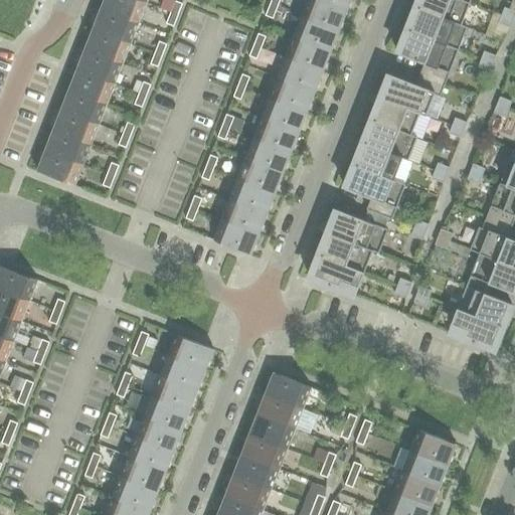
[(137,0),(105,0),(101,9),(138,24),(146,4),(137,0)]
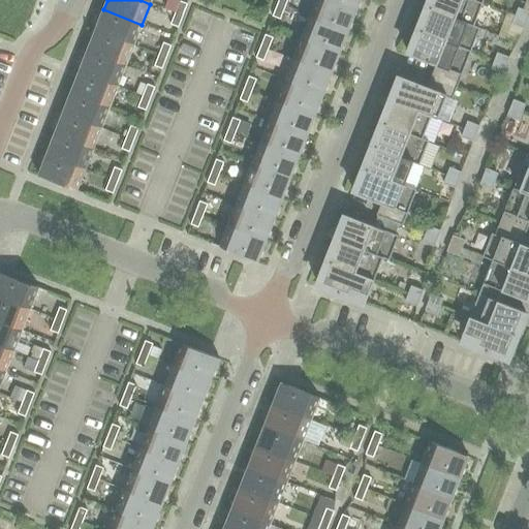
[(279,0),(277,5),(284,8),(287,0),(279,0)]
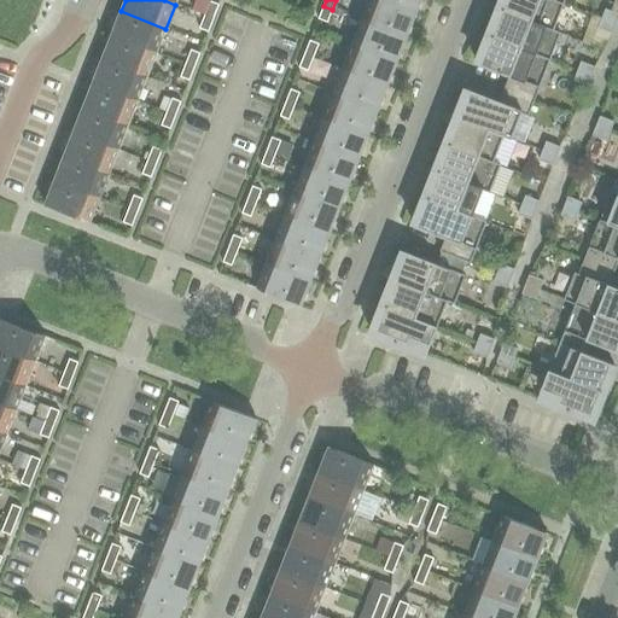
[(406,39),(415,15),(378,0),(369,0),(361,22),(406,39)]
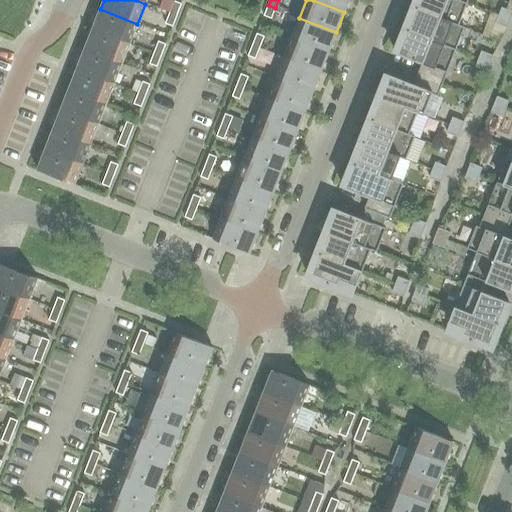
[(349,0),(313,0),(344,12),(349,0)]
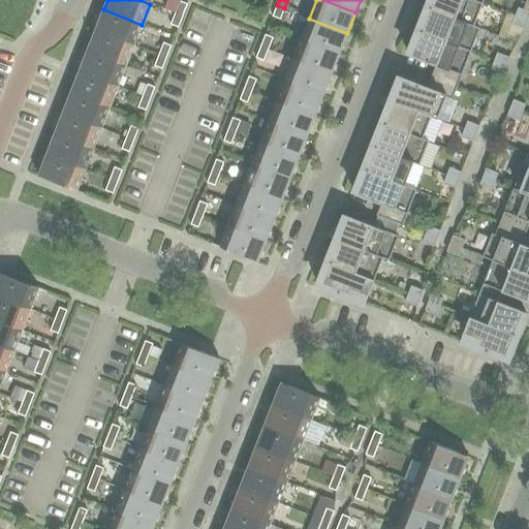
[(483,4),(472,0),(430,0),(428,9),(473,27),(483,4)]
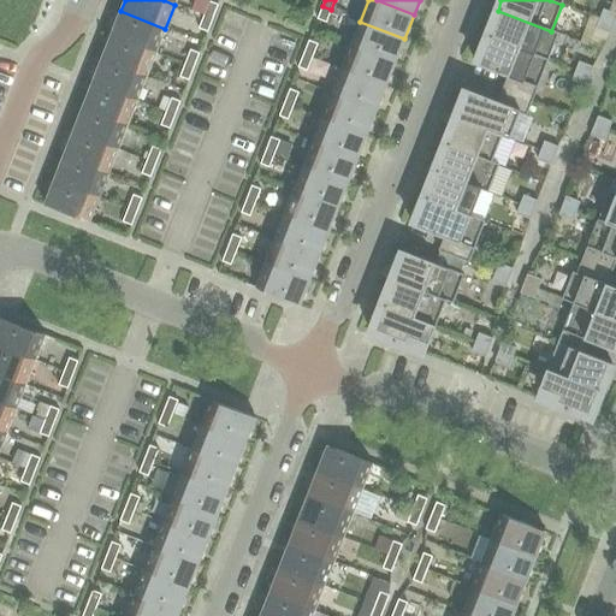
[(209,3),(203,16),(213,19),(218,6),(209,3)]
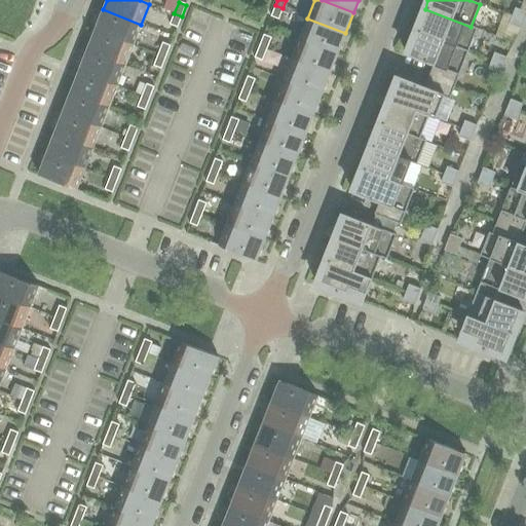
[(275,5),(271,16),(278,20),(283,8),(275,5)]
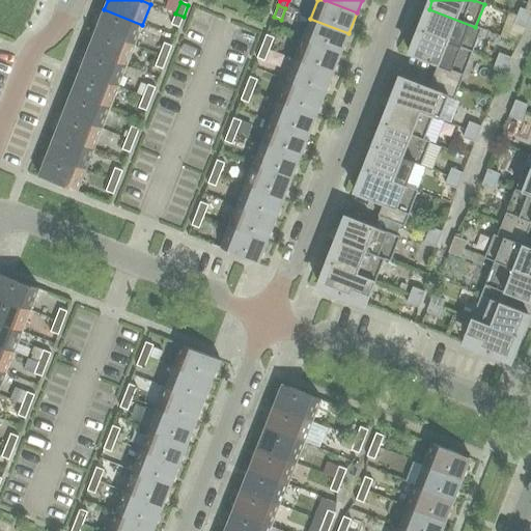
[(134,46),(142,25),(104,9),(96,30),(134,46)]
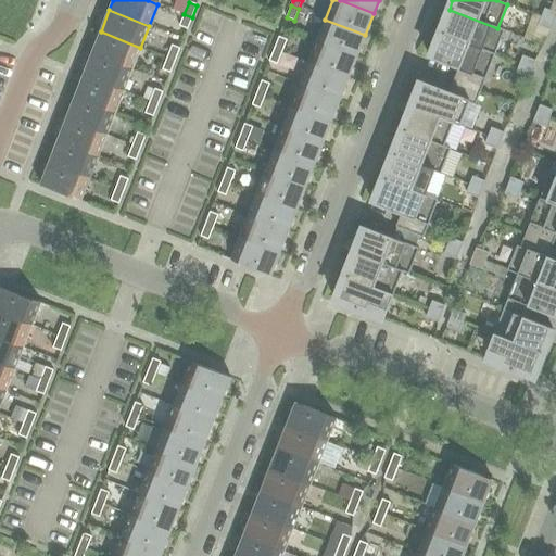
[(497,28),(450,10),(440,34),(494,55),(495,54),(482,50),(491,26),(497,29),(497,28)]
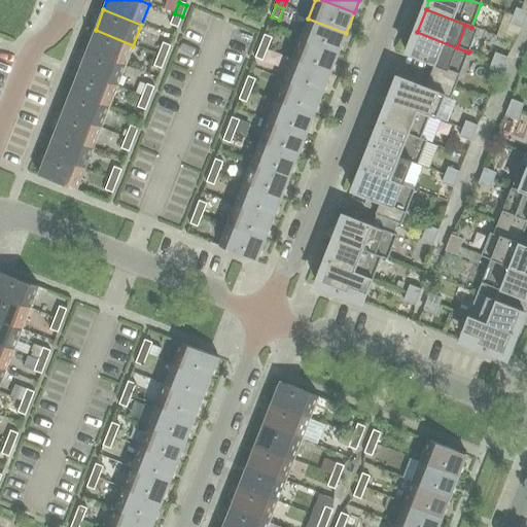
[(526,13),(516,9),(514,16),(525,22),(526,14),(526,13)]
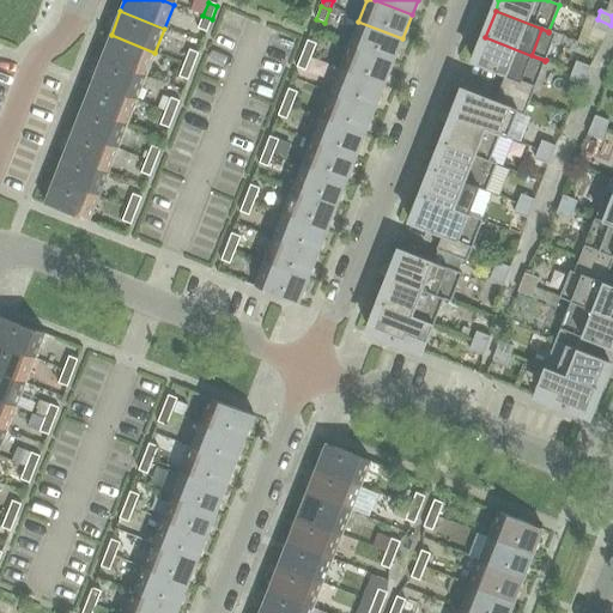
[(202,16),(198,29),(206,32),(212,19),(202,16)]
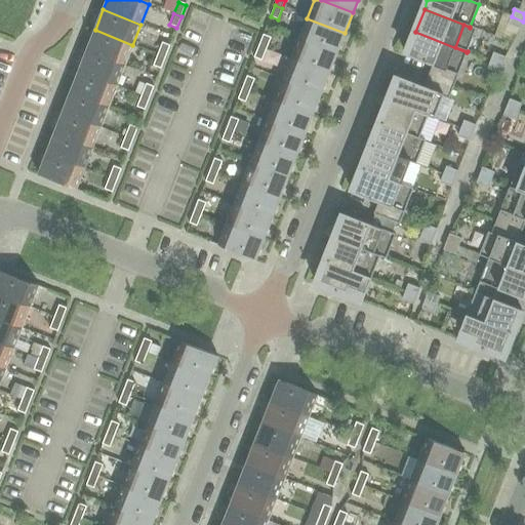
[(512,16),(509,25),(520,29),(523,22),(512,16)]
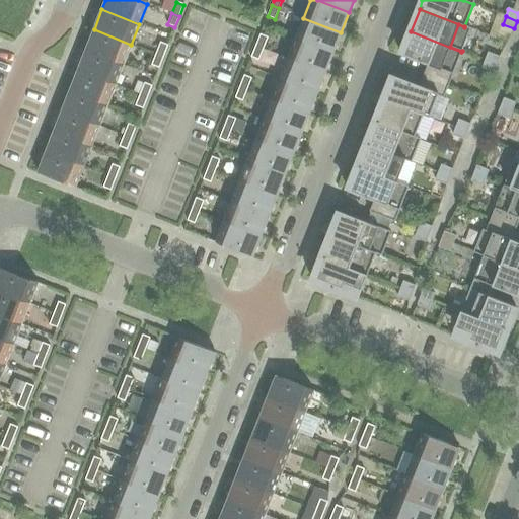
[(332,53),(341,32),(303,18),(295,39),(332,53)]
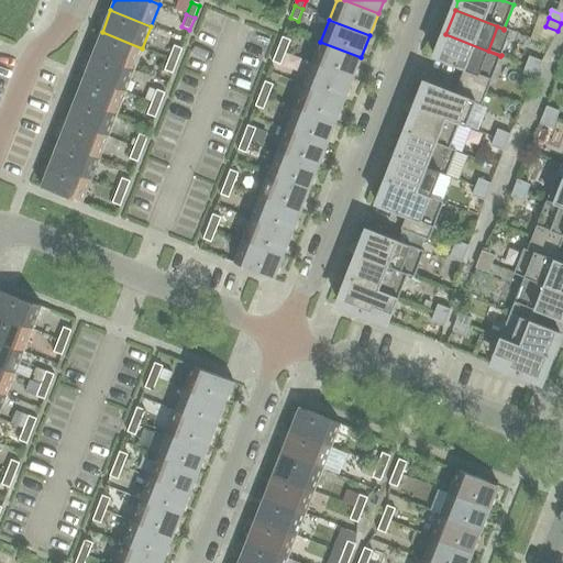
[(102,32),(94,54),(134,70),(142,48),(102,32)]
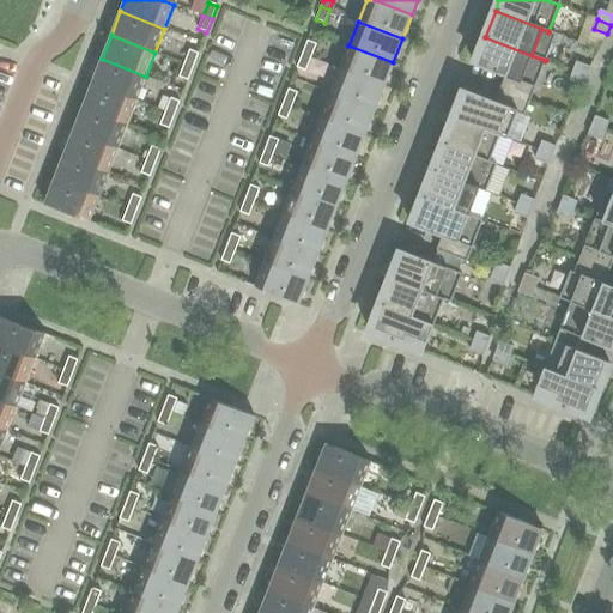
[(545,61),(485,37),(474,65),(504,77),(501,90),(529,101),(545,61)]
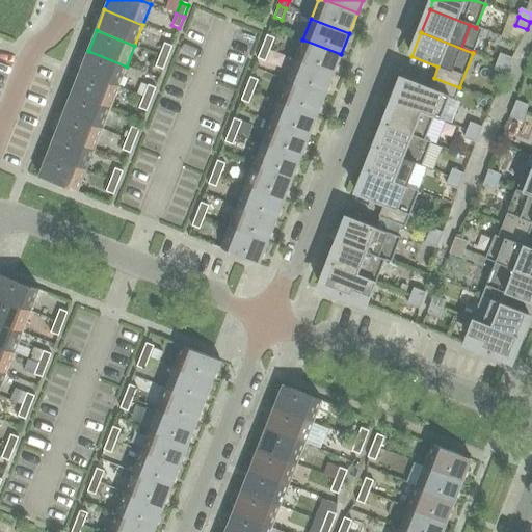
[(267,35),(262,47),(270,50),(274,38),(267,35)]
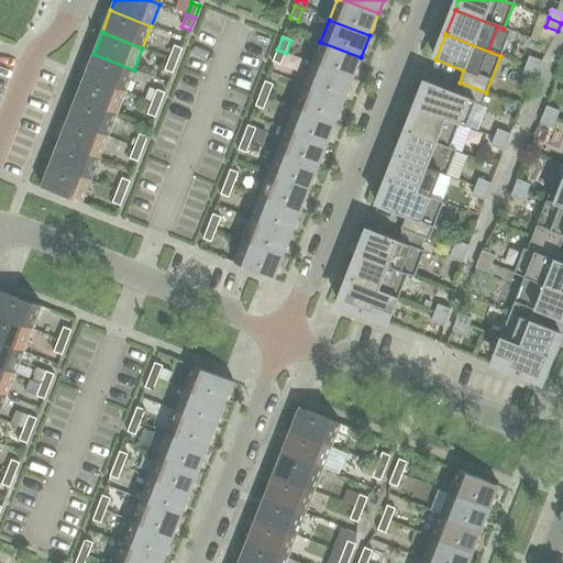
[(353,80),(361,57),(320,42),(311,64),(353,80)]
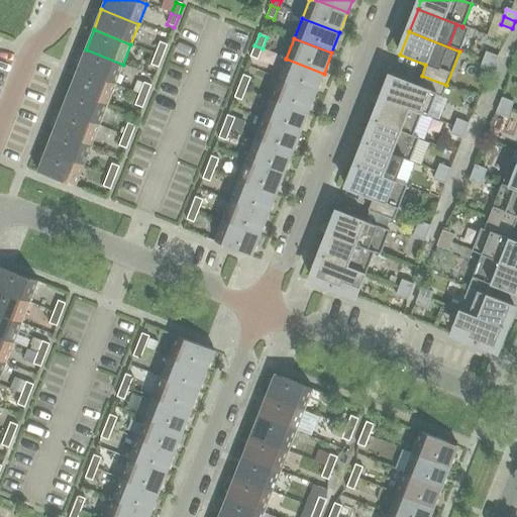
[(160,42),(156,54),(163,57),(167,45),(160,42)]
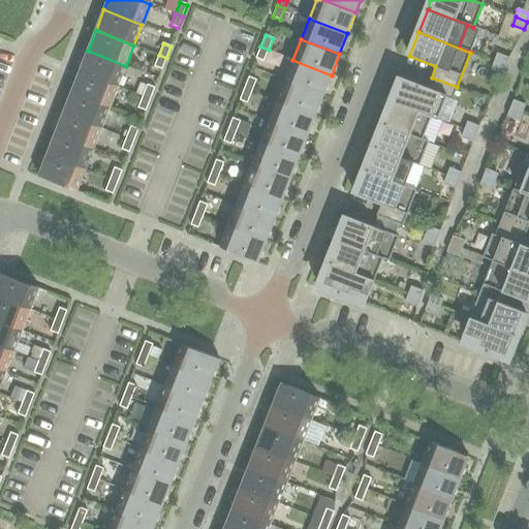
[(260,47),(256,59),(263,62),(269,50),(260,47)]
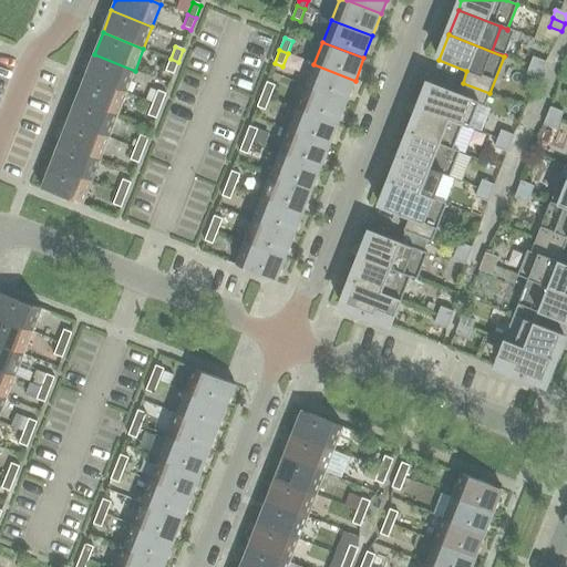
[(126,93),(135,71),(94,54),(85,78),(126,93)]
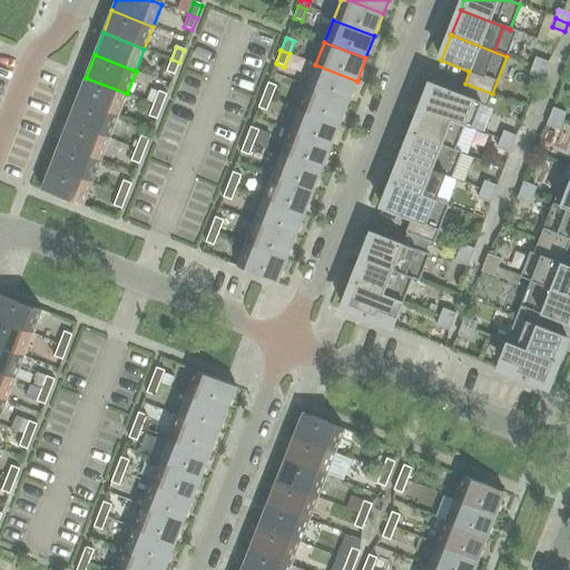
[(536,58),(532,67),(546,71),(548,64),(536,58)]
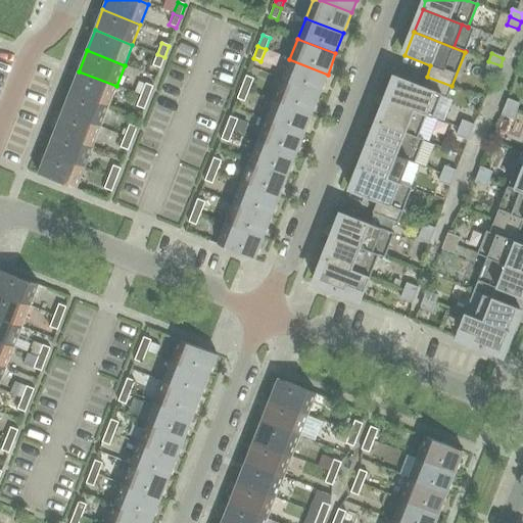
[(157,54),(152,65),(160,68),(164,57),(157,54)]
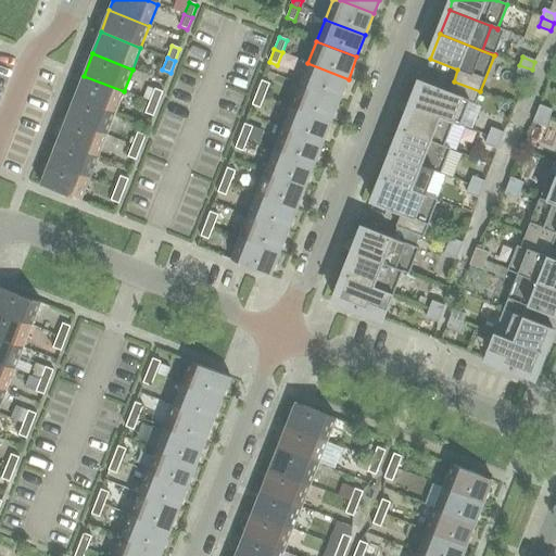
[(340,101),(349,79),(307,63),(300,85),(340,101)]
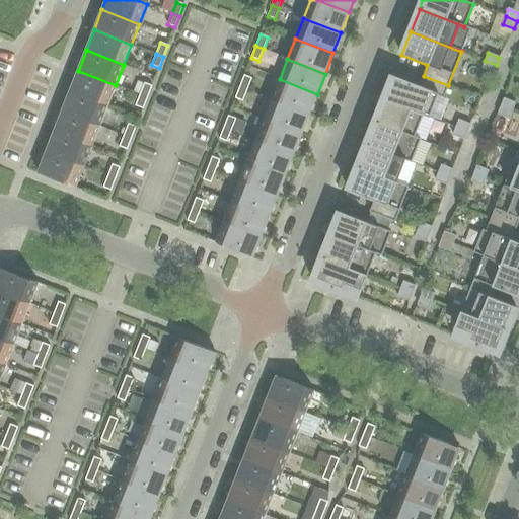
[(485,61),(483,68),(494,73),(497,65),(485,61)]
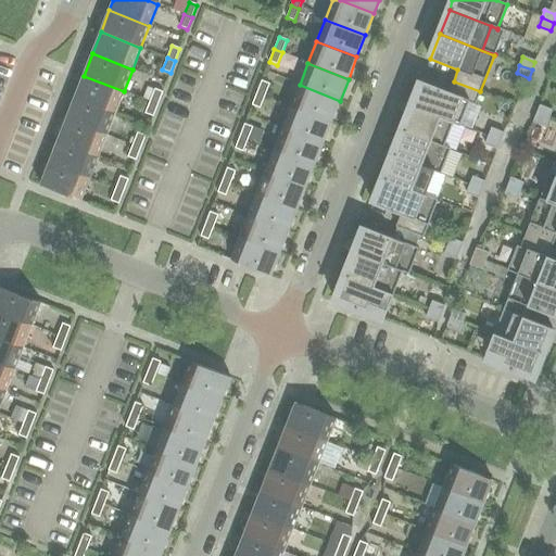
[(84,76),(75,98),(115,113),(124,91),(84,76)]
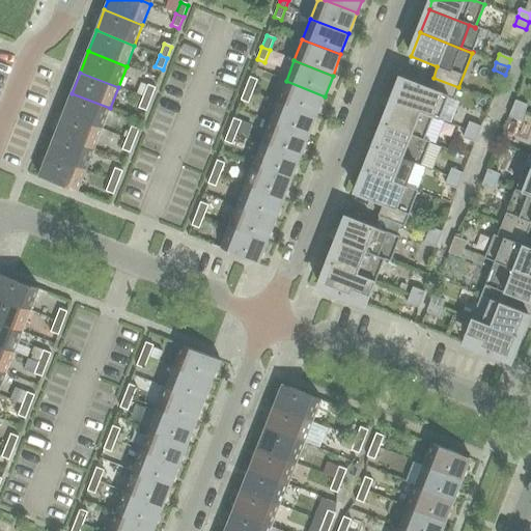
[(250,77),(245,89),(253,92),(257,80),(250,77)]
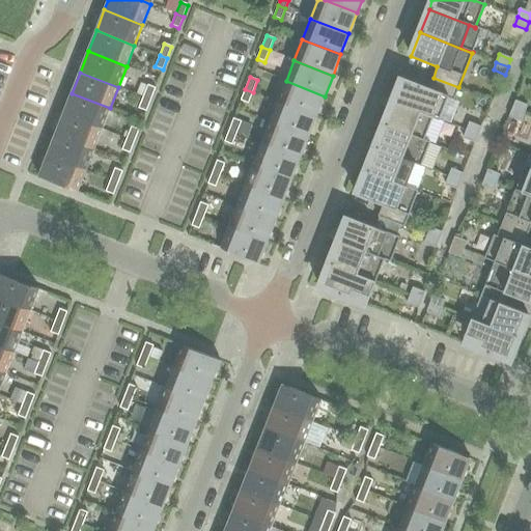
[(429,88),(402,78),(393,102),(439,119),(447,99),(453,101),(458,87),(434,78),(429,88)]
